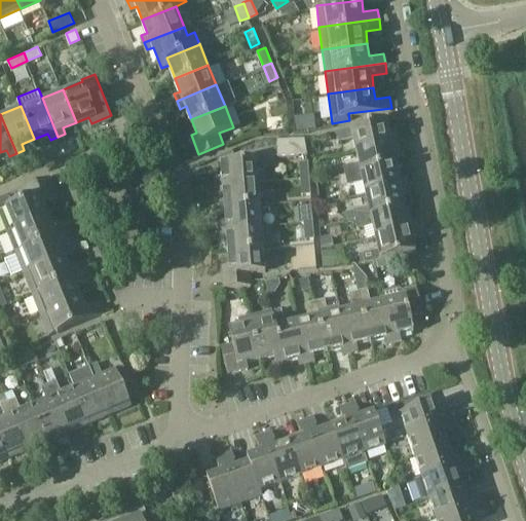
[(354,135),(358,146),(399,137),(397,129),(390,132),(387,117),(337,128),(339,139),(354,135)]
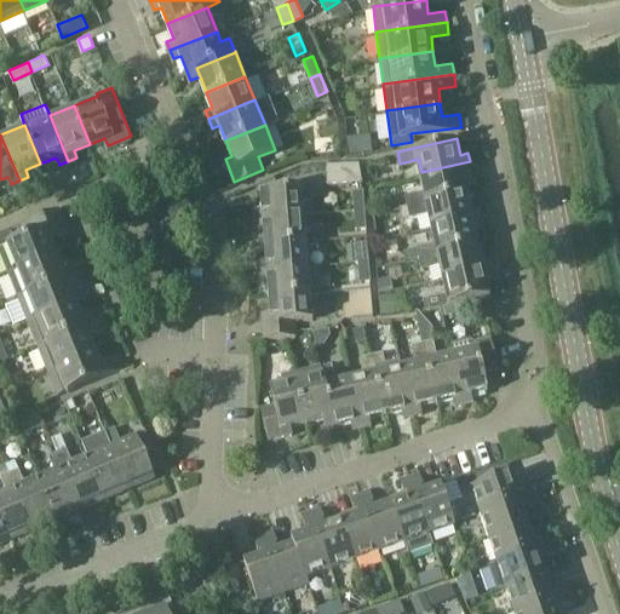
[(326,181),(362,179),(359,160),(326,161),(326,181)]
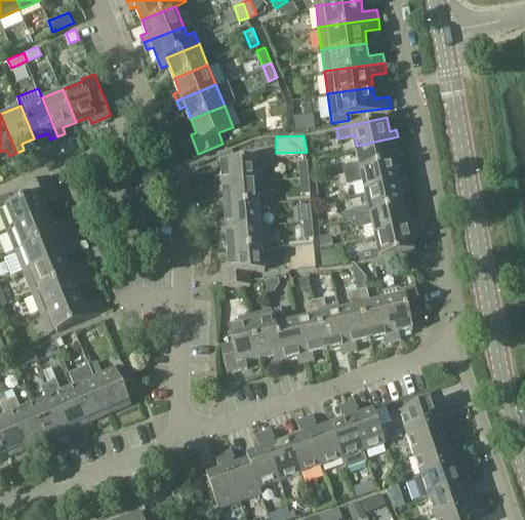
[(342,163),(345,172),(397,160),(394,147),(400,146),(398,136),(357,146),(360,159),(342,163)]
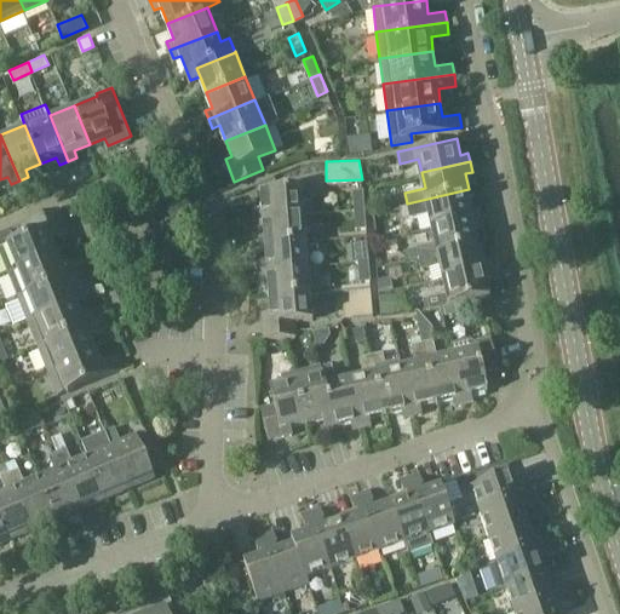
[(254,206),(254,214),(305,211),(303,185),(260,188),(262,206),(254,206)]
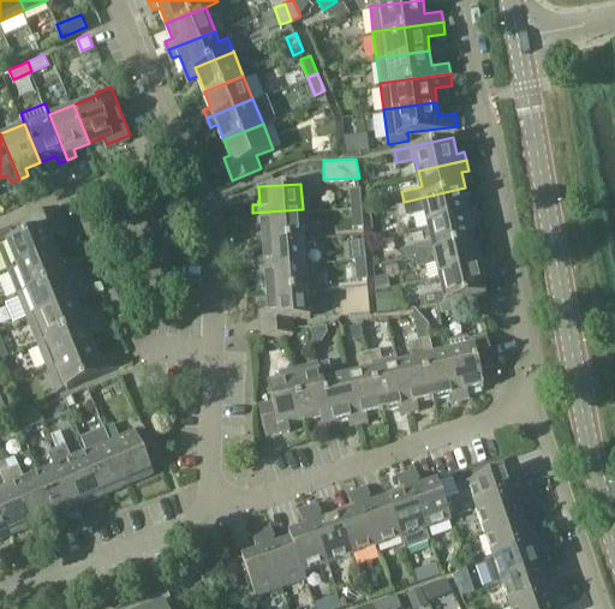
[(350,186),(351,206),(362,204),(360,186),(350,186)]
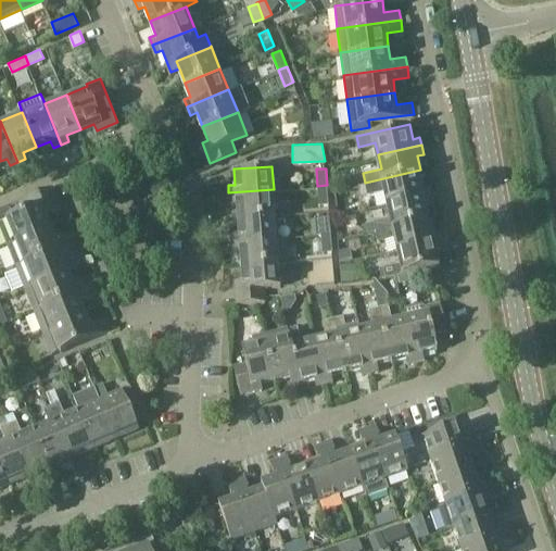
[(420,170),(365,183),(357,184),(359,195),(386,189),(388,201),(431,191),(430,184),(424,185),(420,170)]
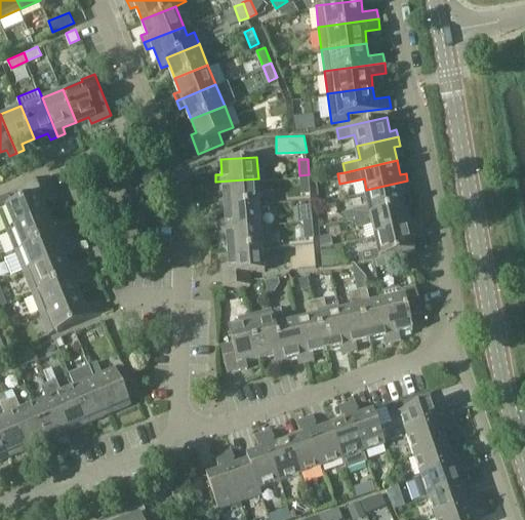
[(8,191),(0,194),(0,211),(7,229),(48,212),(44,201),(57,195),(49,174),(25,185),(29,195),(13,202),(8,191)]
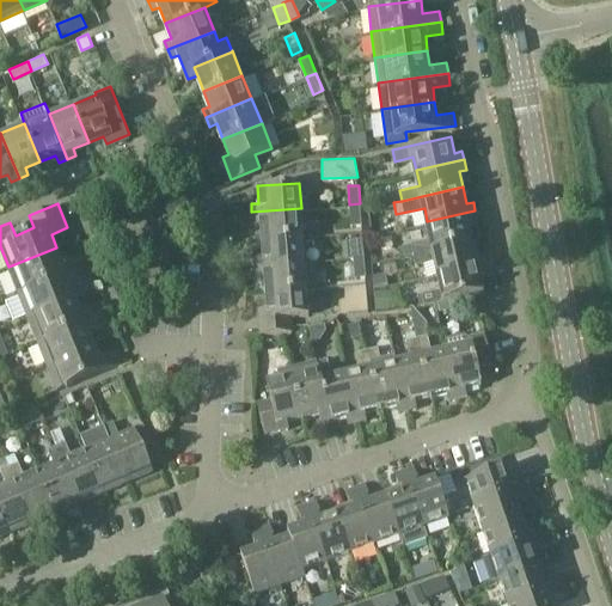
[(360,203),(349,204),(350,224),(361,222),(360,203)]
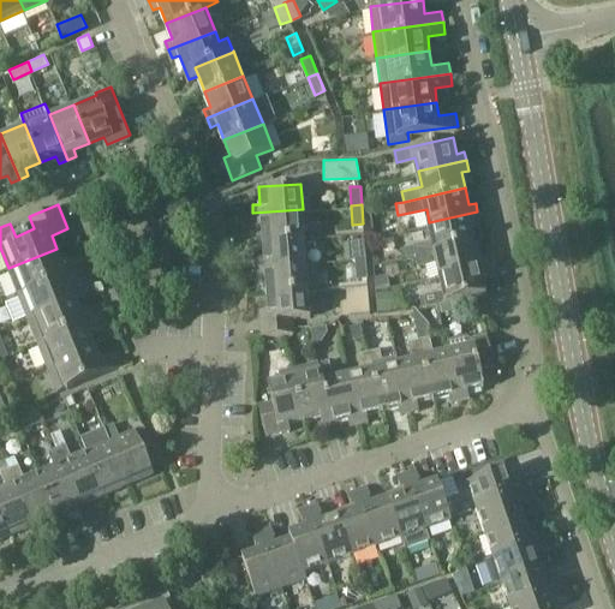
[(261,222),(262,239),(304,236),(303,209),(252,213),(254,224),(261,222)]
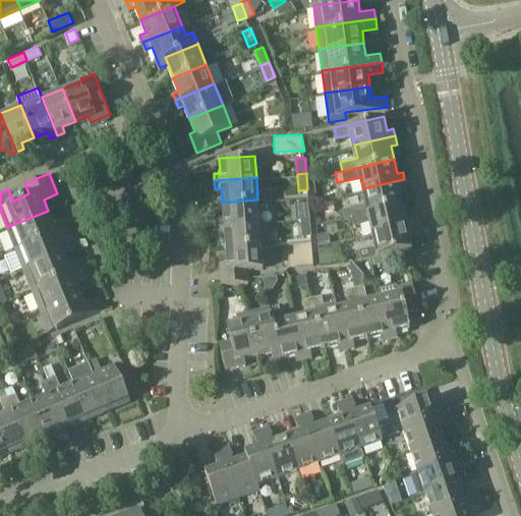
[(349,205),(351,214),(403,202),(400,188),(406,187),(404,179),(363,188),(366,201),(349,205)]
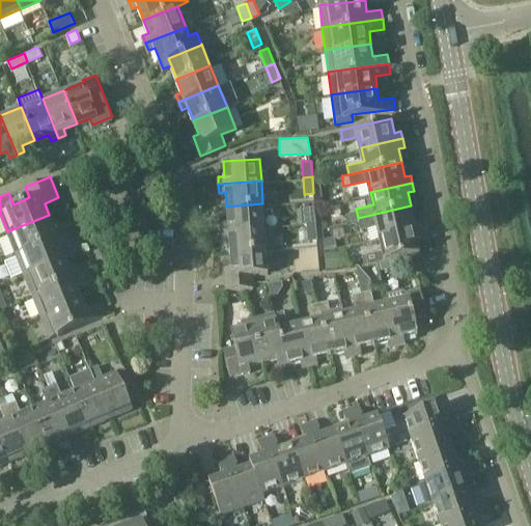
[(221,221),(222,229),(264,225),(262,203),(226,206),(228,221),(221,221)]
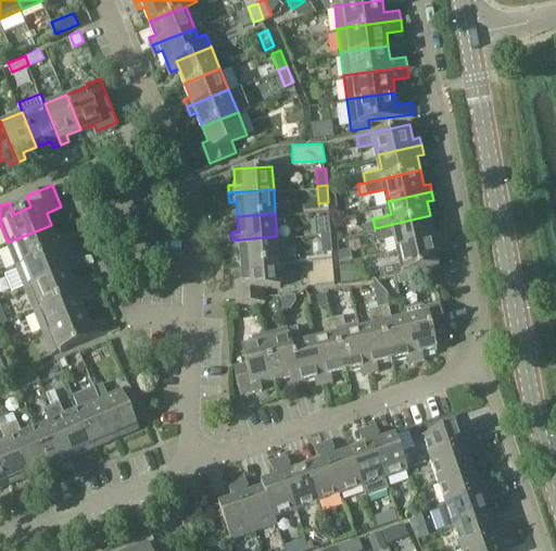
[(320,233),(330,232),(329,215),(315,216),(316,233),(320,233)]
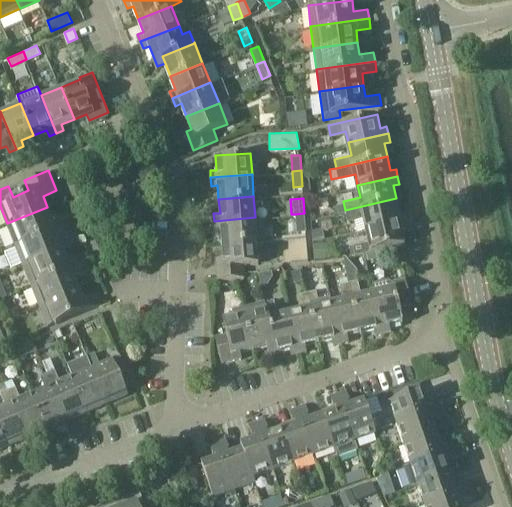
[(396,198),(345,210),(347,219),(364,216),(367,227),(407,218),(405,211),(399,212),(396,198)]
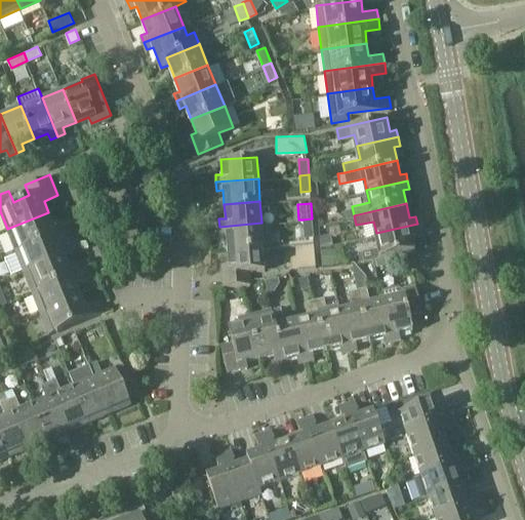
[(48,212),(7,229),(14,249),(71,227),(67,217),(53,224),(48,212)]
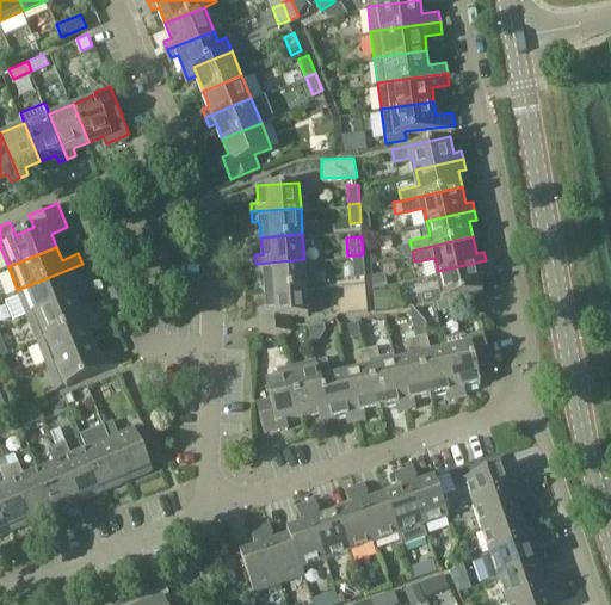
[(363,254),(352,255),(355,275),(364,275),(363,254)]
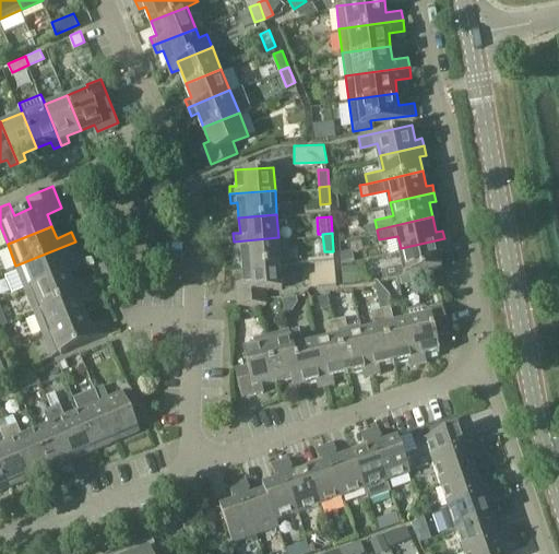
[(241,249),(242,266),(281,262),(278,237),(234,242),(235,250),(241,249)]
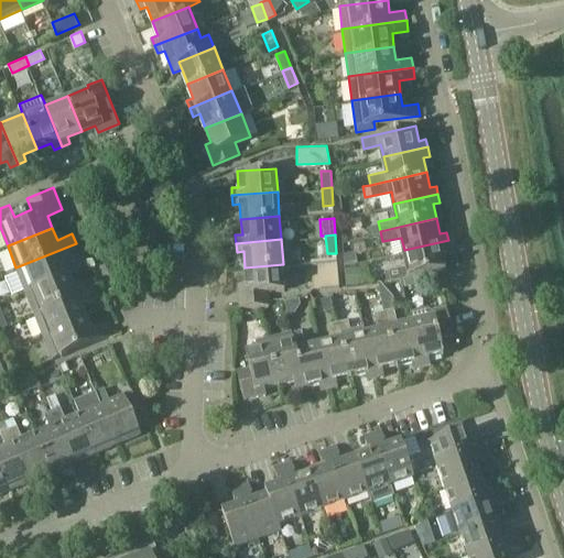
[(451,249),(448,240),(404,250),(407,264),(390,267),(392,279),(447,265),(443,250),(451,249)]
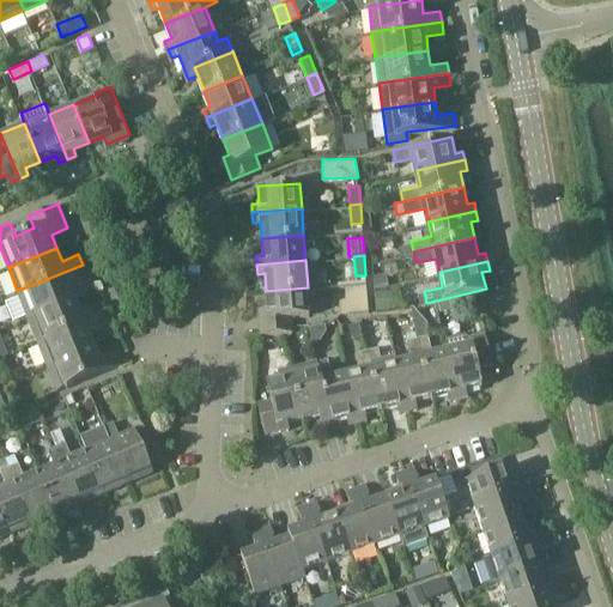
[(17,291),(26,315),(76,296),(71,281),(86,275),(83,265),(17,291)]
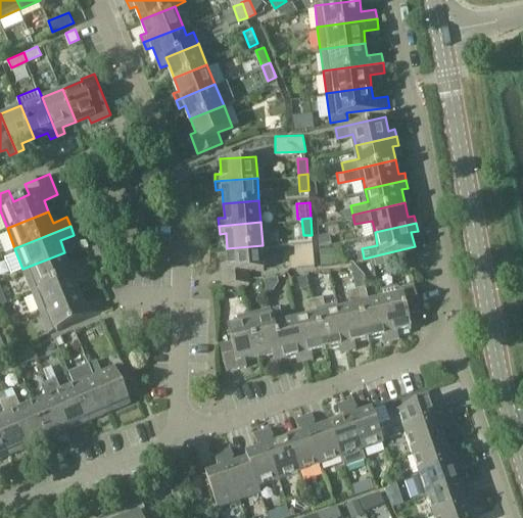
[(328,233),(318,234),(320,244),(329,243),(329,242),(328,233)]
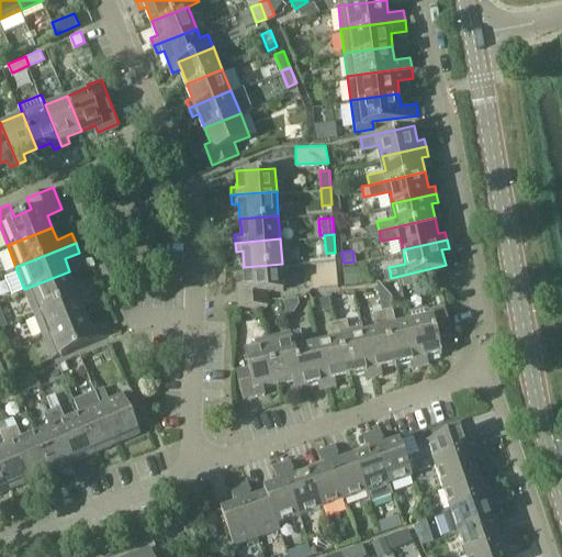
[(282,264),(244,267),(245,281),(238,281),(239,304),(268,302),(267,289),(284,287),(282,264)]
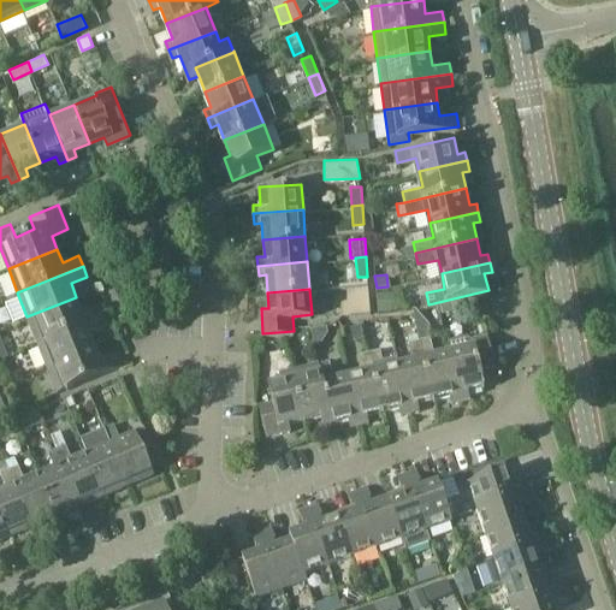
[(27,317),(36,341),(102,314),(98,303),(82,309),(76,297),(27,317)]
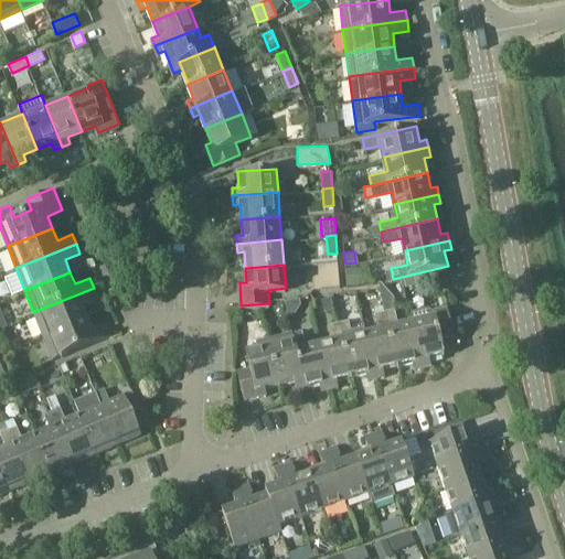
[(33,312),(42,335),(87,316),(83,303),(97,298),(94,288),(33,312)]
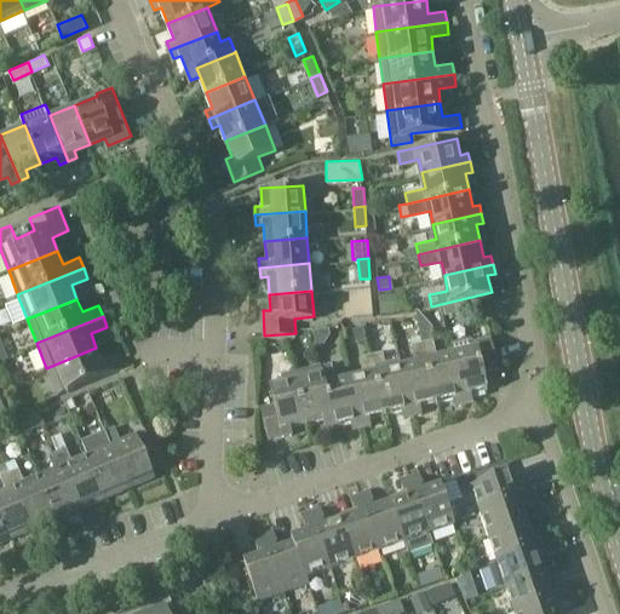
[(313,327),(316,343),(323,342),(329,331),(328,323),(313,327)]
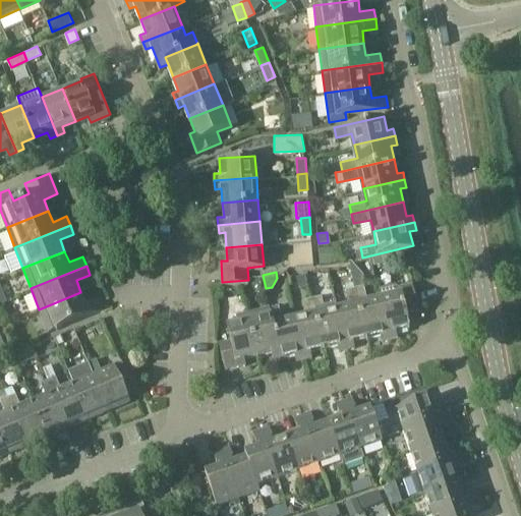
[(402,291),(380,296),(389,337),(398,335),(396,329),(410,326),(407,310),(418,307),(413,282),(401,284),(402,291)]
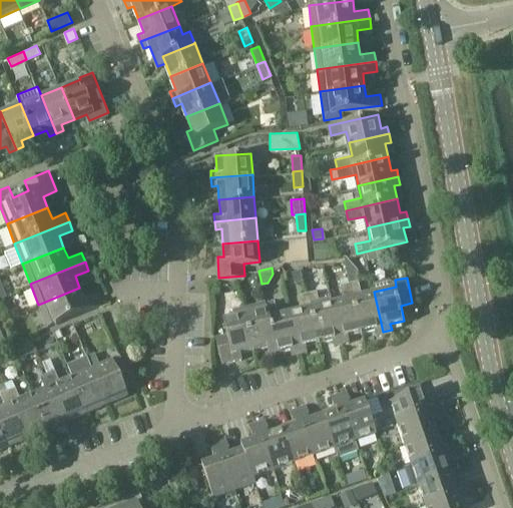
[(358,279),(350,281),(353,296),(361,331),(375,327),(376,334),(383,332),(374,292),(362,294),(358,279)]
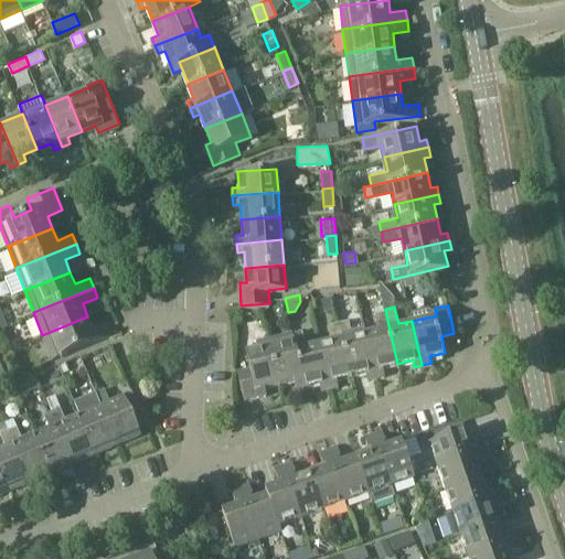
[(388,325),(385,309),(374,312),(379,329),(365,331),(375,376),(385,374),(383,367),(397,364),(388,325)]
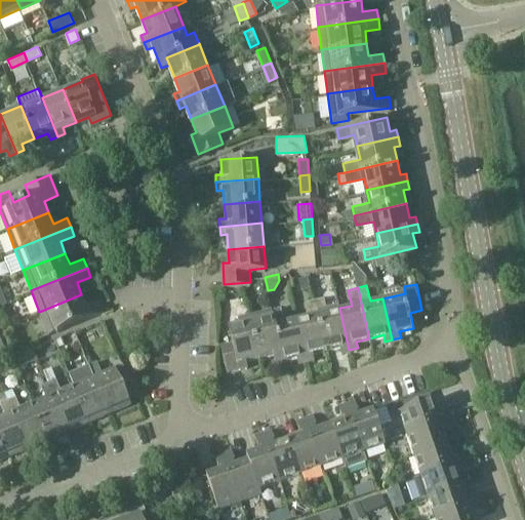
[(81,294),(39,312),(47,332),(56,328),(104,310),(99,300),(86,305),(81,294)]
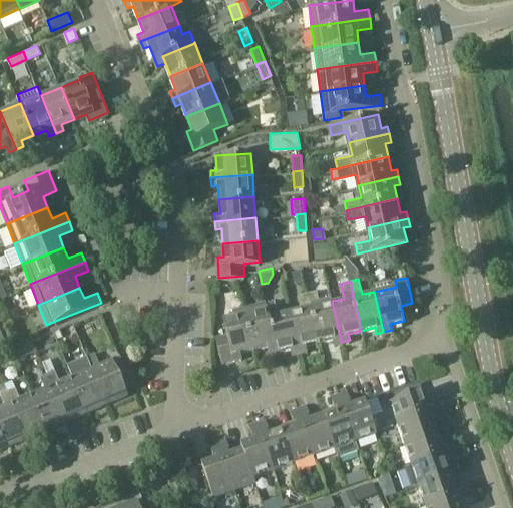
[(341,342),(332,301),(320,304),(316,289),(307,291),(311,306),(319,341),(333,337),(334,343),(341,342)]
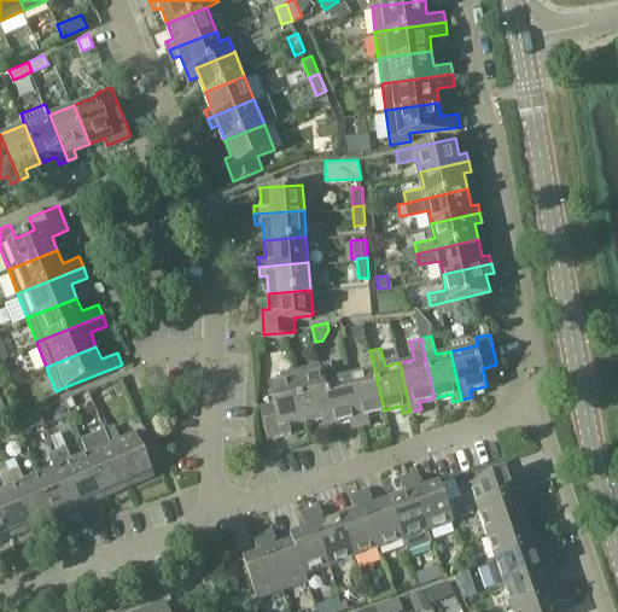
[(362,372),(349,374),(360,424),(369,421),(368,414),(384,411),(374,368),(369,350),(359,353),(362,372)]
